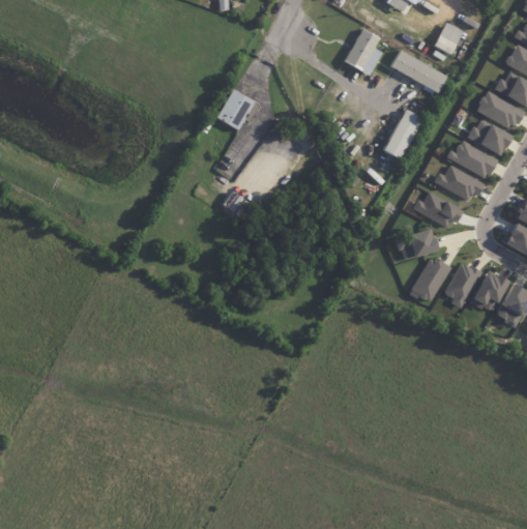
[(387,0),(386,2),(408,15),(416,0),(387,0)]
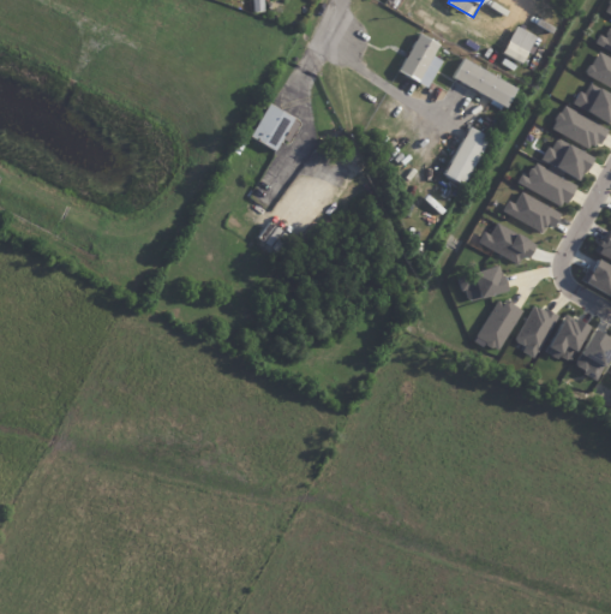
[(538,36),(517,25),(504,53),(523,63),(538,36)]
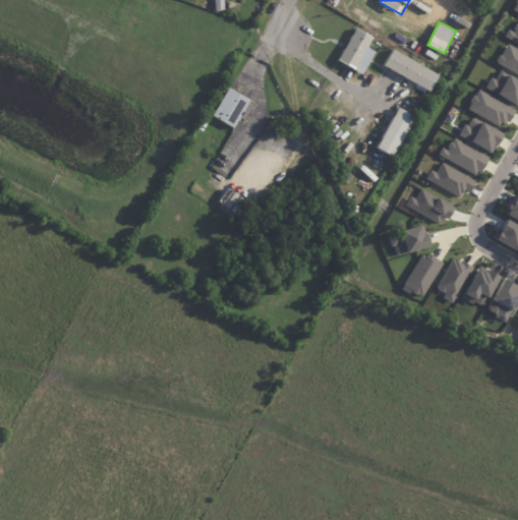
[(517,42),(505,36),(509,27),(514,31),(517,24),(517,42)]
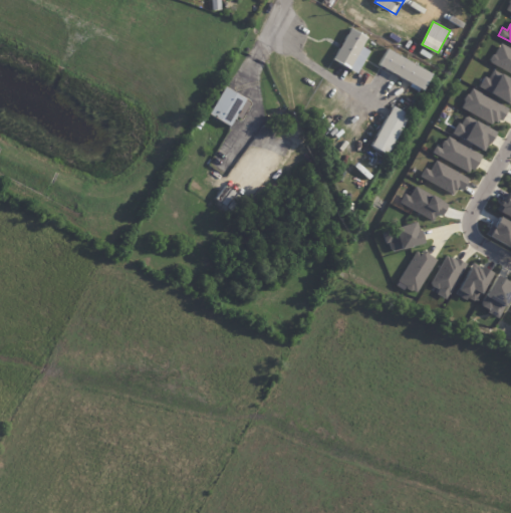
[(367,58),(359,72),(350,67),(350,68),(333,58),(351,27),(368,37),(363,45),(372,50),(367,58)]
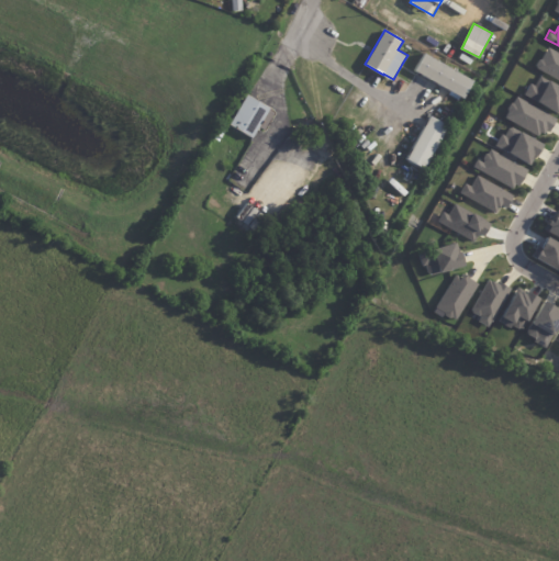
[(558,53),(547,47),(537,69),(558,79),(558,53)]
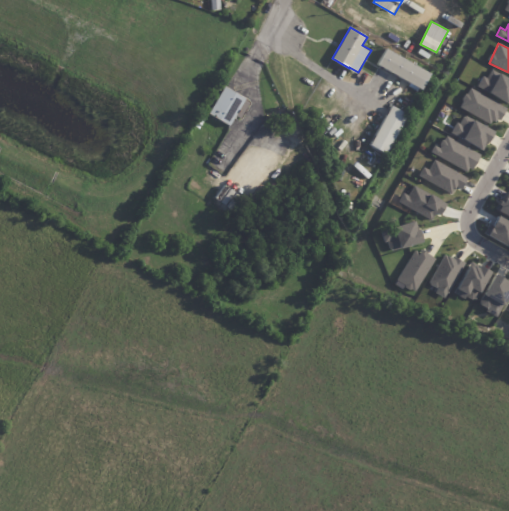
[(430,74),(421,90),(378,63),(387,48),(430,74)]
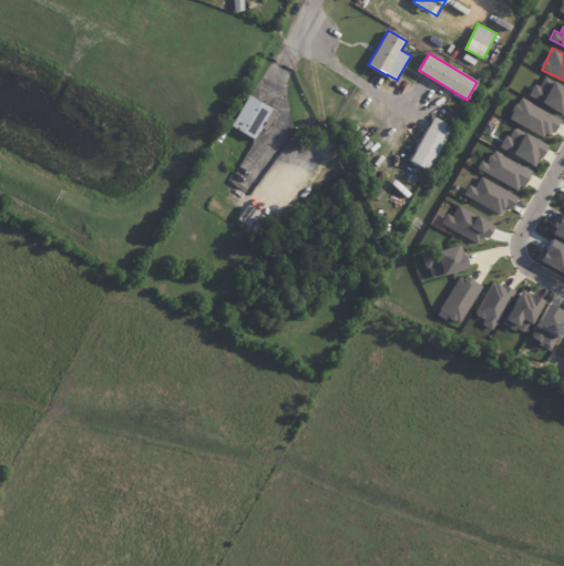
[(563,85),(544,79),(542,85),(535,83),(530,98),(563,112),(563,85)]
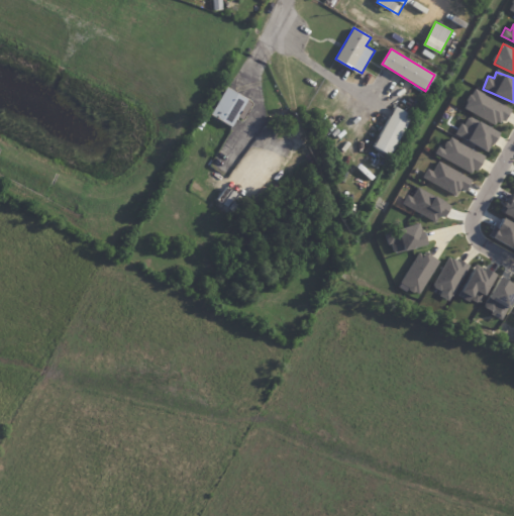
[(231,88),(250,99),(249,101),(253,104),(245,119),(240,116),(235,126),(213,114),(228,87),(231,88)]
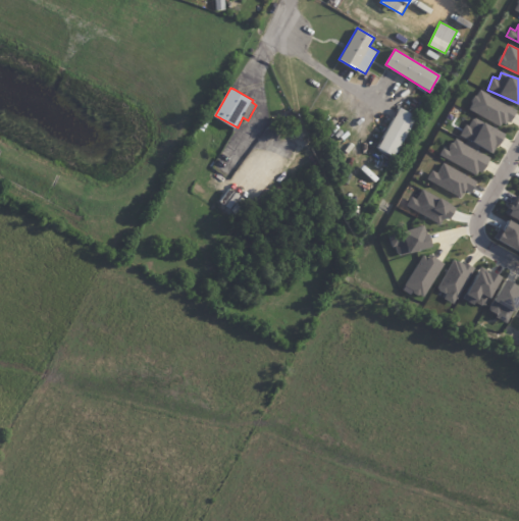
[(469,108),(505,127),(516,108),(480,89),(469,108)]
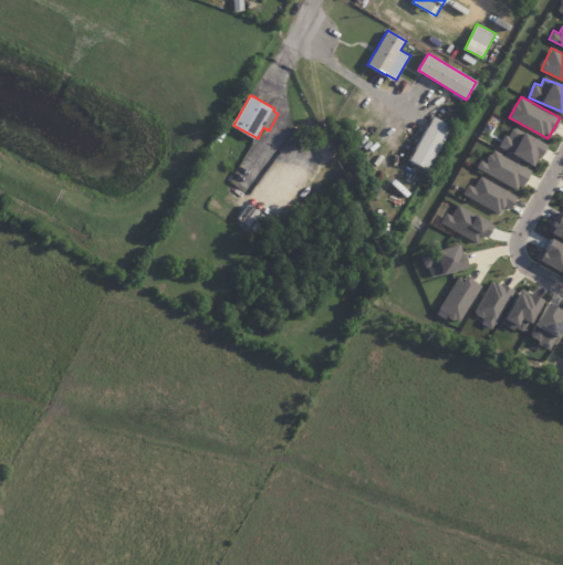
[(441,122),(451,126),(427,170),(410,160),(434,117),(441,122)]
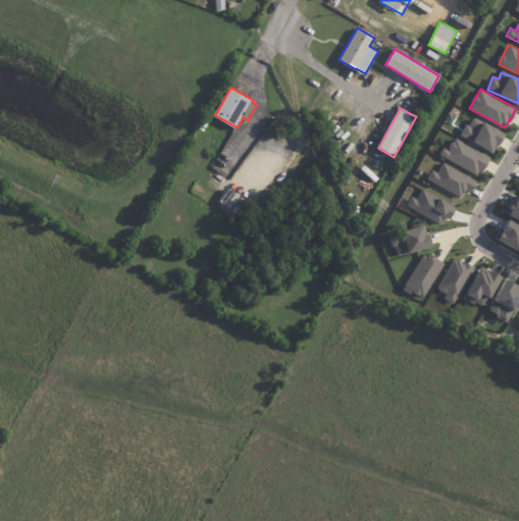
[(504,132),(470,117),(462,138),(495,152),(504,132)]
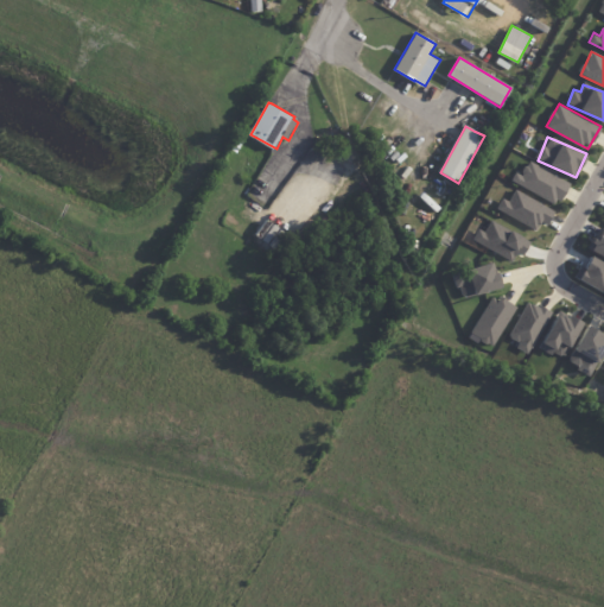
[(563,203),(571,179),(527,163),(523,175),(516,171),(512,184),(563,203)]
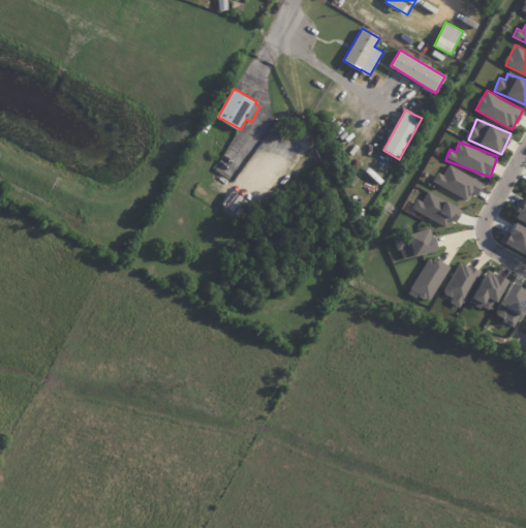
[(468,199),(472,192),(477,195),(484,183),(450,164),(444,175),(438,172),(433,182),(468,199)]
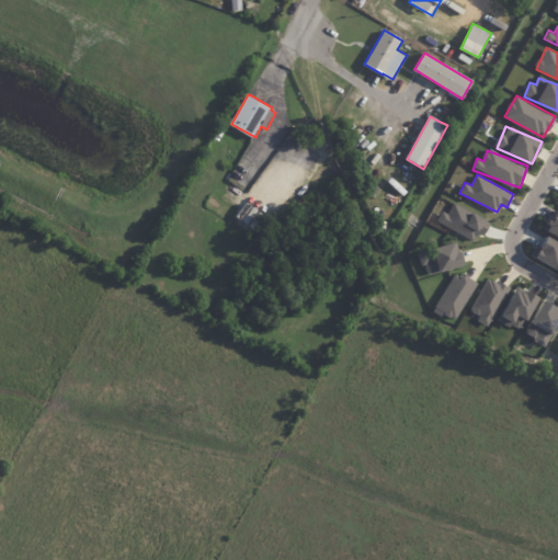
[(443,210),(437,221),(479,241),(489,219),(454,204),(450,214),(443,210)]
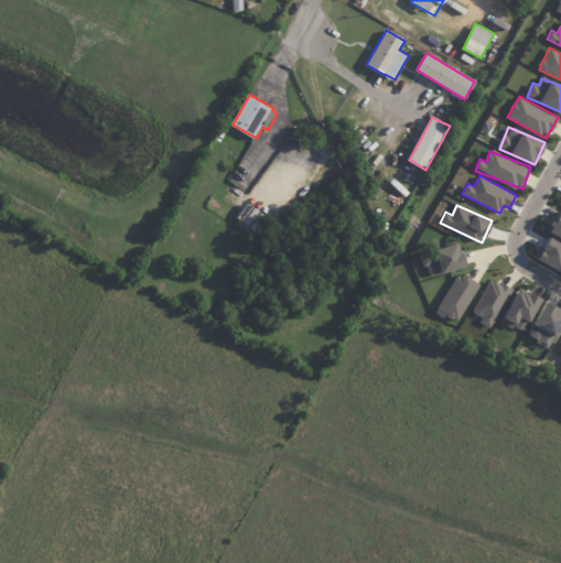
[(548,230),(560,237),(560,209),(559,209),(548,230)]
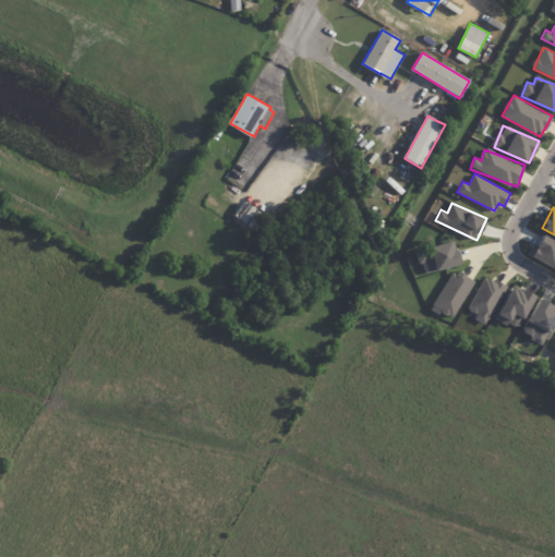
[(554,240),(541,234),(531,257),(554,266),(554,240)]
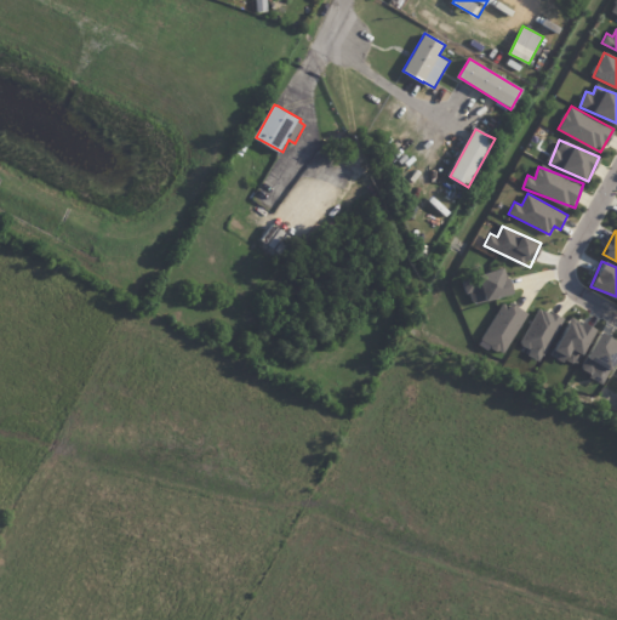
[(464,278),(472,305),(512,294),(504,267),(464,278)]
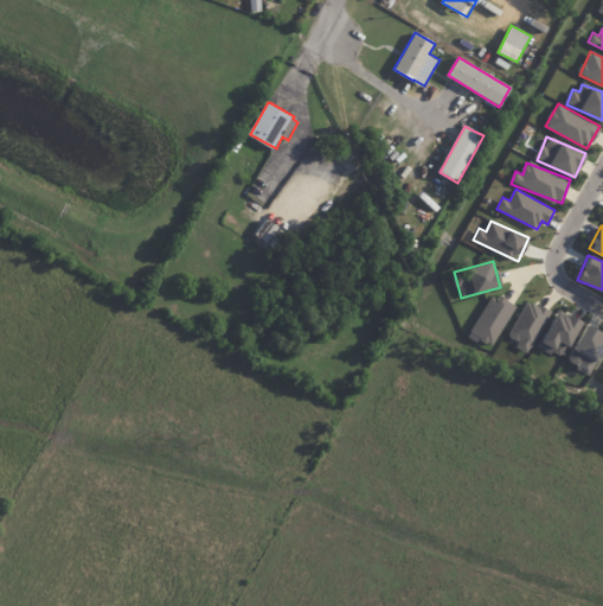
[(470,333),(494,345),(515,305),(493,293),(470,333)]
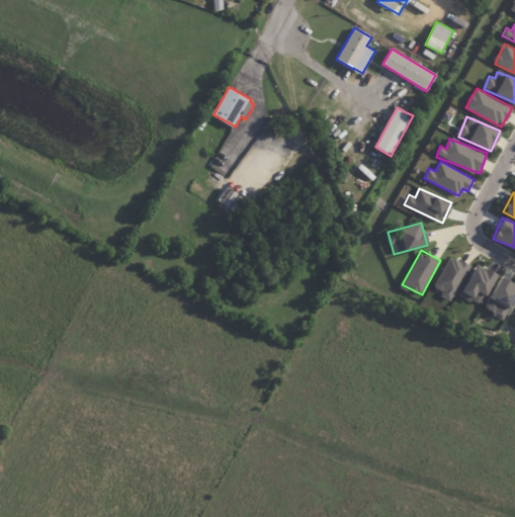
[(471,266),(451,255),(434,286),(443,291),(441,295),(452,302),(471,266)]
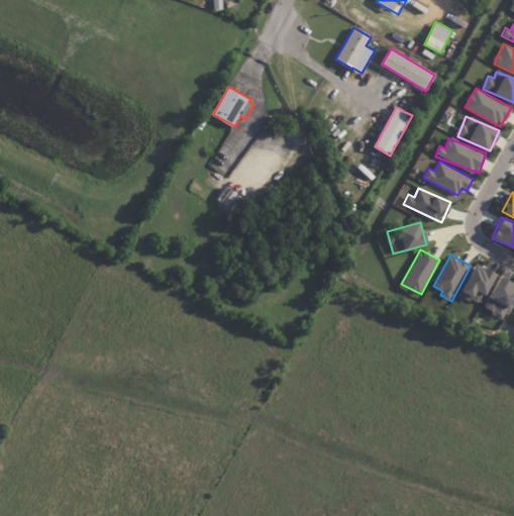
[(461,296),(483,304),(495,273),(473,265),(461,296)]
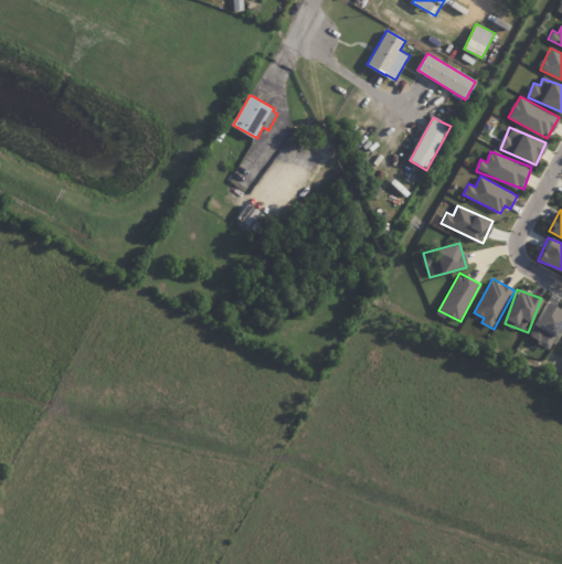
[(561,310),(545,302),(528,337),(550,348),(561,325),(561,310)]
